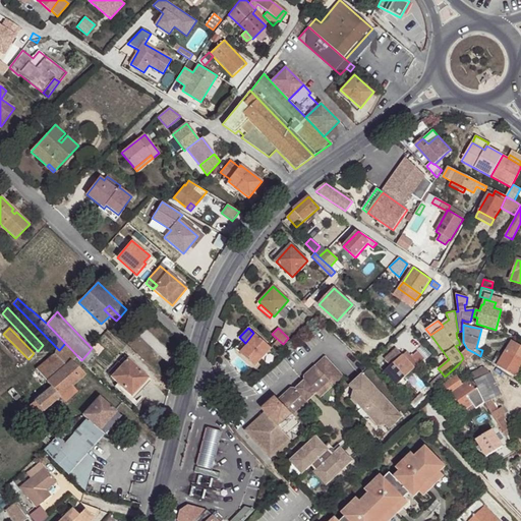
[(481,329),(476,348),(482,350),(488,331),(481,329)]
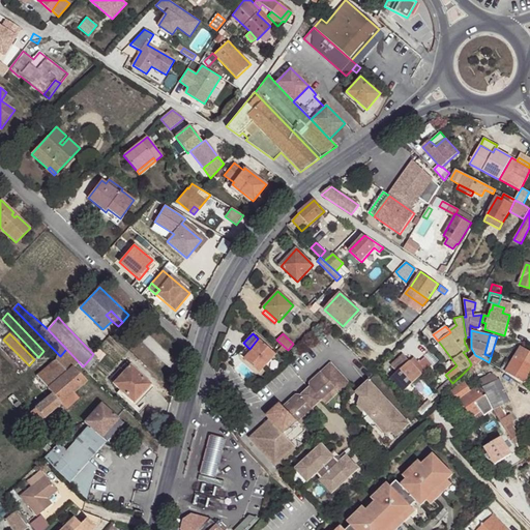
[(260,373),(275,354),(258,339),(249,349),(242,357),(260,373)]
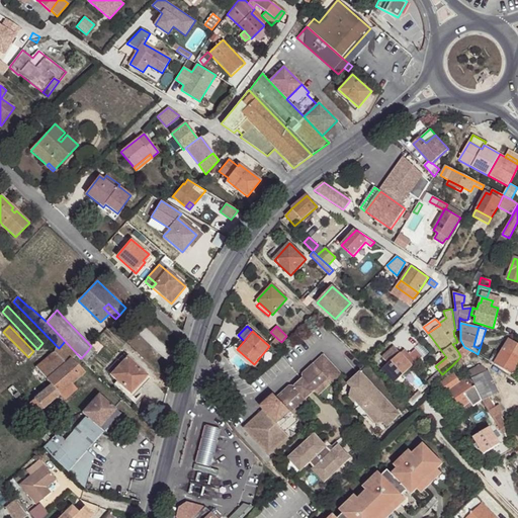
[(512,374),(515,368),(517,364),(517,345),(509,340),(499,358),(495,365),(512,374)]
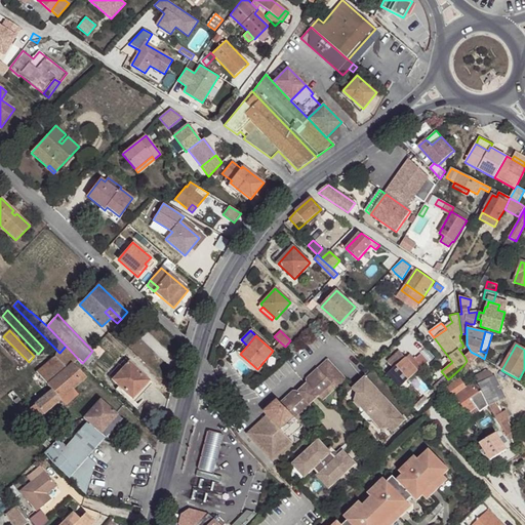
[(46,364),(57,375),(72,363),(85,377),(91,372),(86,367),(82,363),(66,346),(59,353),(46,364)]
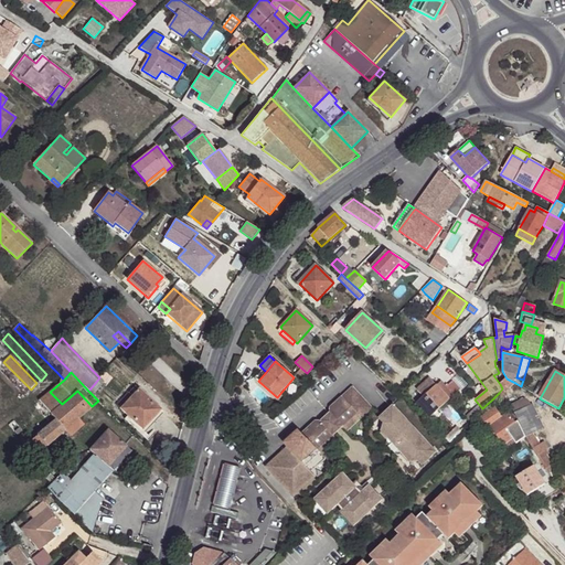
[(454,396),(446,387),(441,382),(437,385),(429,377),(417,390),(424,397),(416,403),(429,418),(449,401),(454,396)]
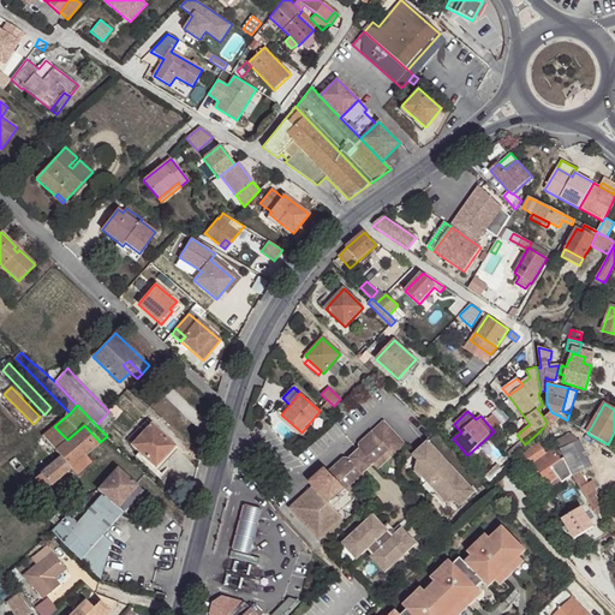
[(547,423),(549,429),(561,417),(551,412),(544,418),(547,423)]
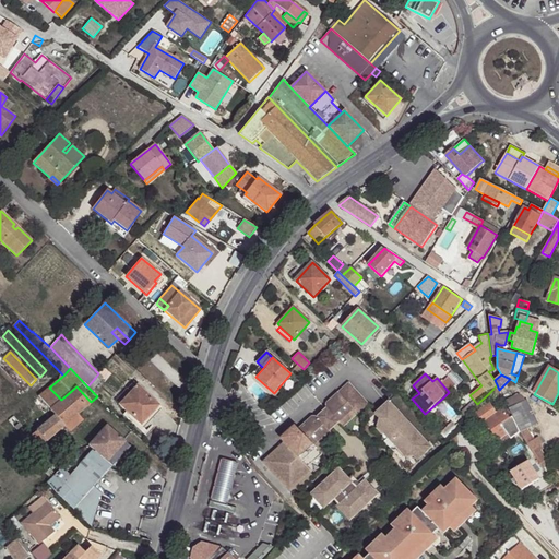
[(95,378),(87,387),(92,391),(99,382),(95,378)]
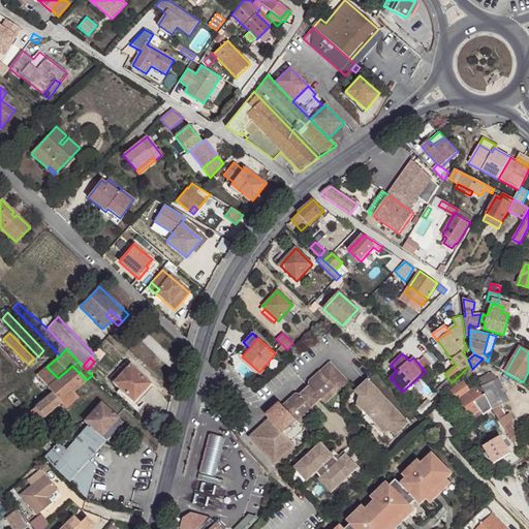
[(417,363),(425,371),(430,366),(423,358),(417,363)]
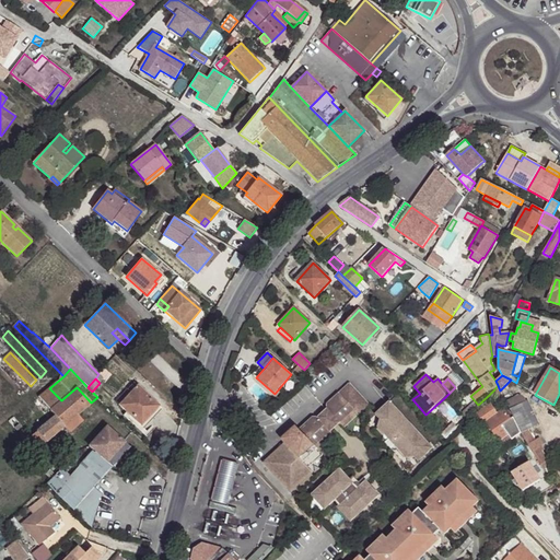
[(126,388),(130,393),(137,385),(132,382),(126,388)]
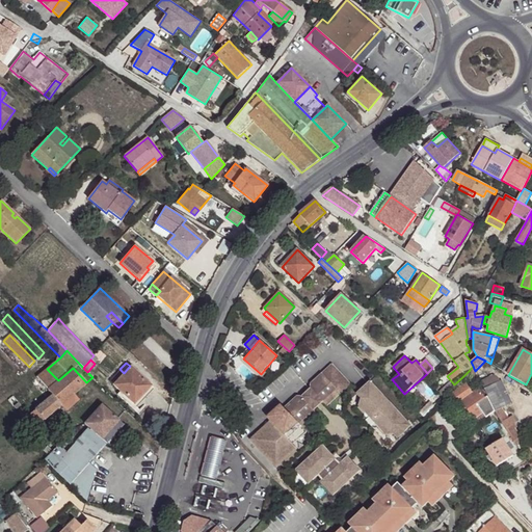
[(311,390),(323,402),(336,390),(340,394),(350,384),(331,365),(311,384),(311,390)]
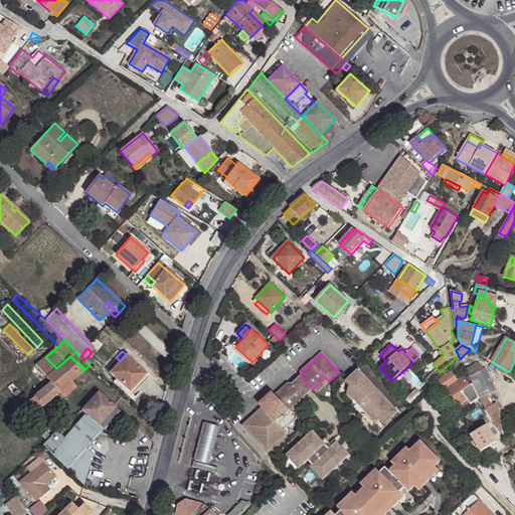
[(486,359),(492,363),(496,356),(489,353),(486,359)]
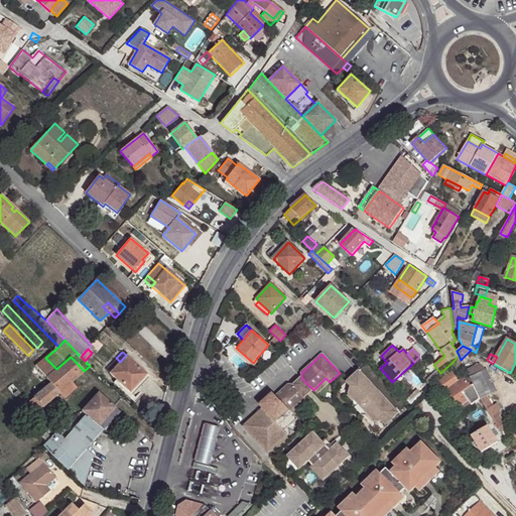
[(147,375),(126,355),(120,362),(116,366),(109,373),(130,393),(147,375)]
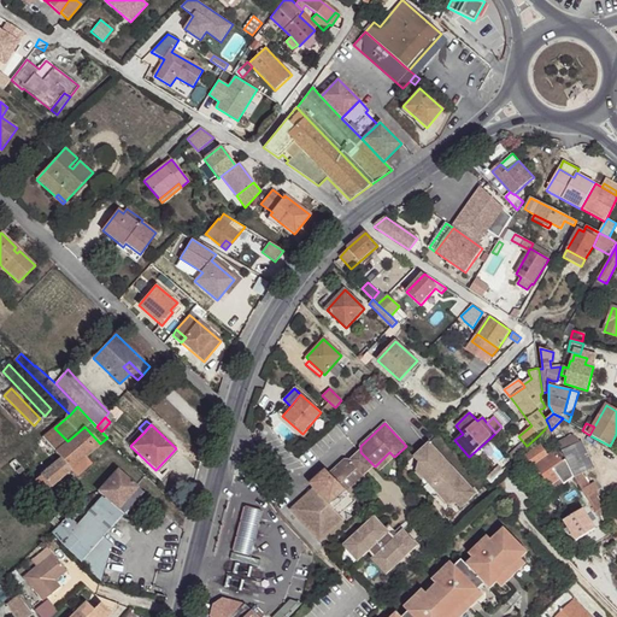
[(31,483),(41,495),(70,470),(84,458),(100,444),(84,427),(68,441),(56,453),(62,459),(31,483)]
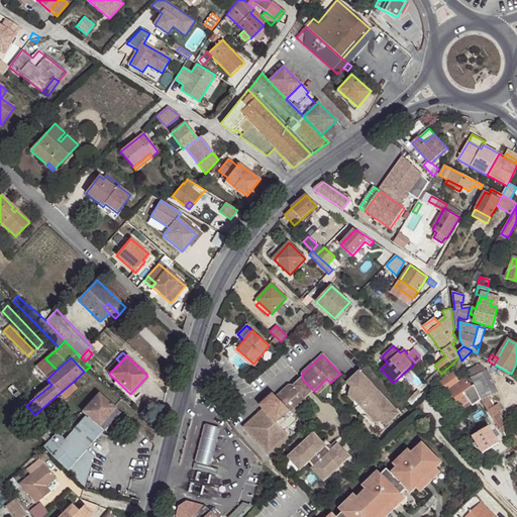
[(45,358),(36,368),(46,380),(57,370),(45,358)]
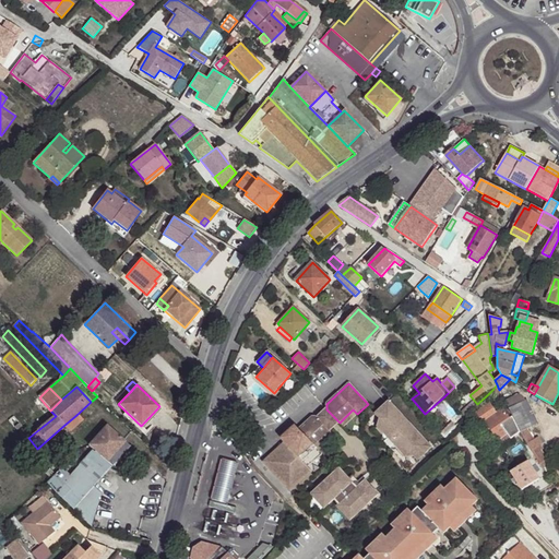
[(115,400),(118,404),(126,396),(121,393),(115,400)]
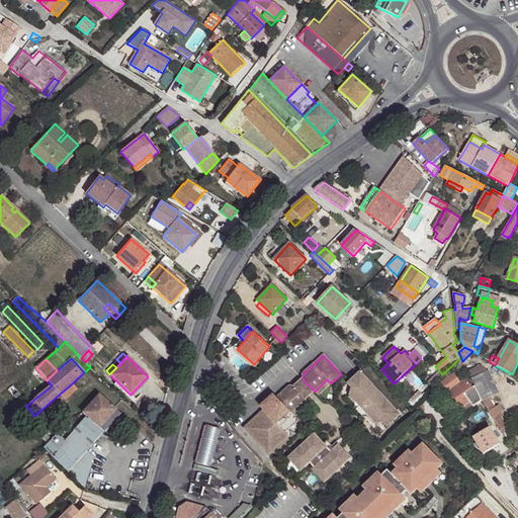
[(467,371),(482,400),(488,398),(498,393),(488,370),(481,364),(467,371)]
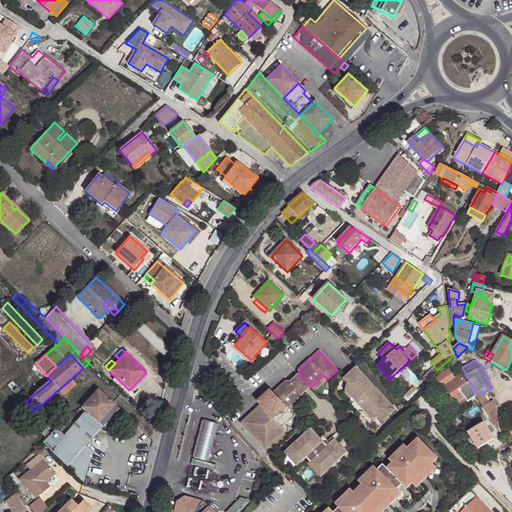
[(376,389),(356,368),(350,374),(352,376),(345,383),(347,385),(360,399),(363,401),(376,389)]
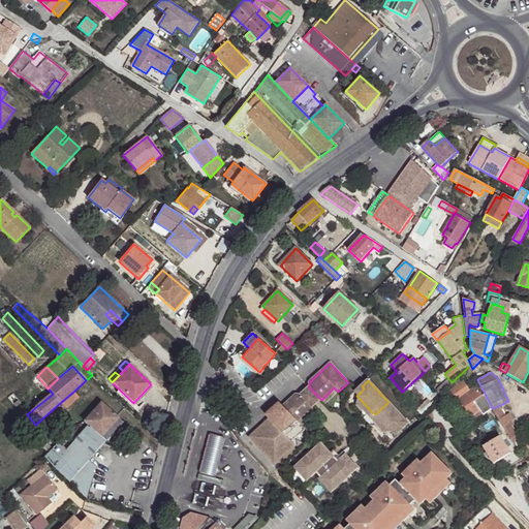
[(484,415),(491,409),(481,387),(478,390),(475,385),(469,390),(464,381),(450,391),(457,400),(460,398),(465,405),(472,415),(479,410),(484,415)]
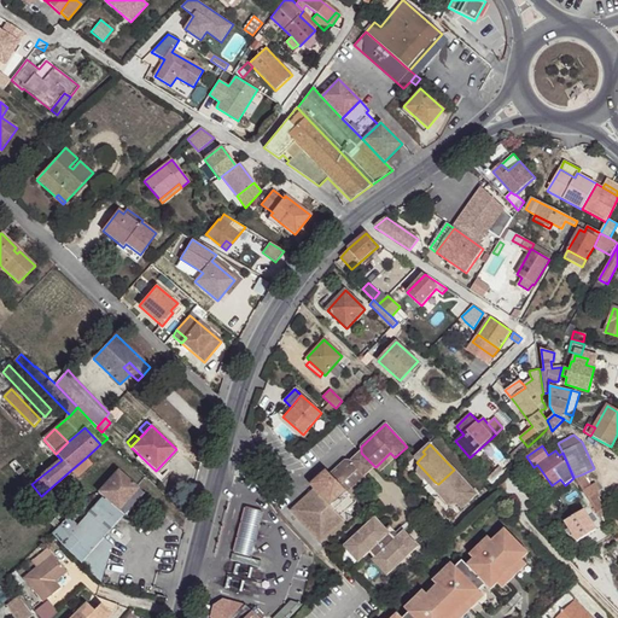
[(514,461),(522,453),(517,448),(509,456),(514,461)]
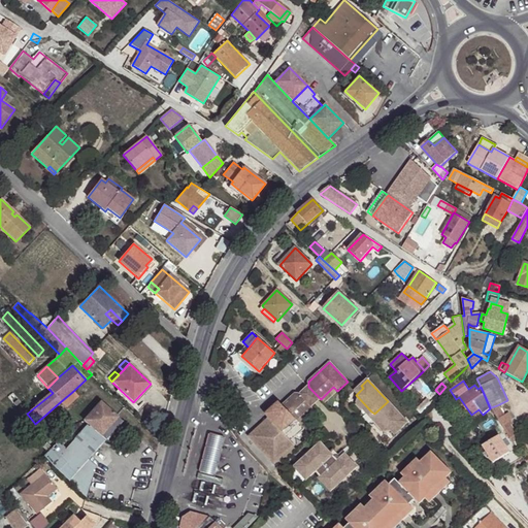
[(361,386),(354,392),(356,395),(363,388),(361,386)]
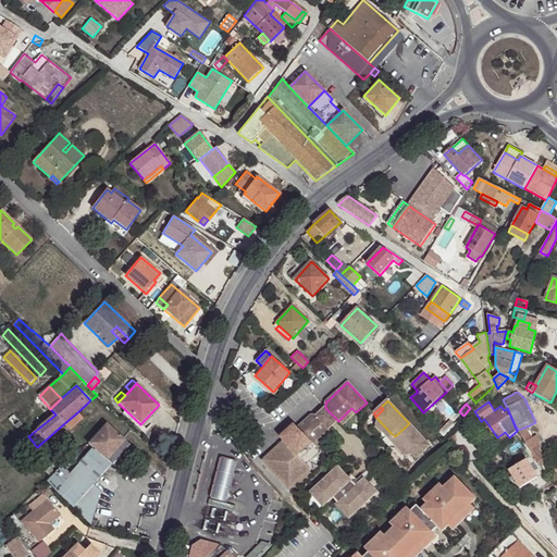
[(325,408),(316,416),(329,430),(338,421),(325,408)]
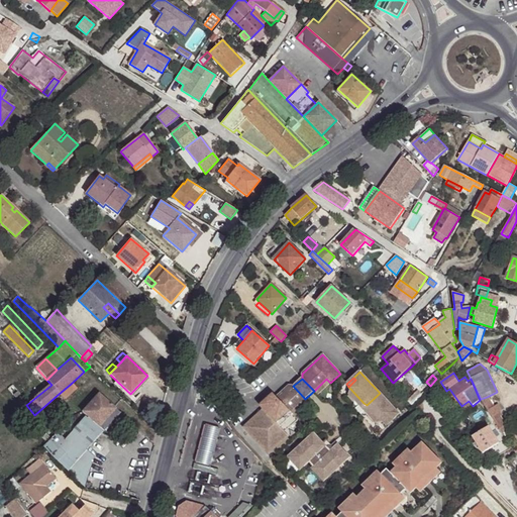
[(314,391),(317,395),(330,383),(326,379),(314,391)]
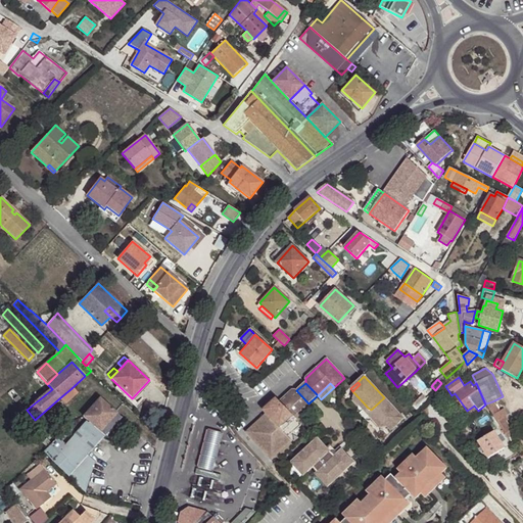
[(72,388),(59,398),(63,403),(76,393),(72,388)]
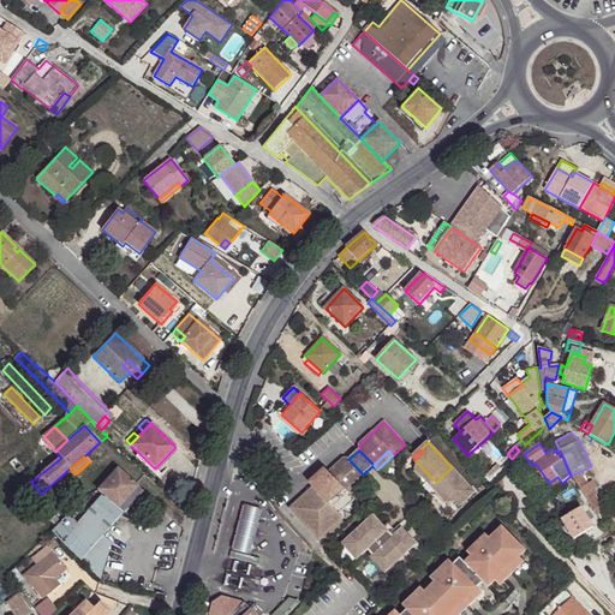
[(314,488),(291,509),(320,541),(344,519),(339,514),(354,500),(350,495),(346,490),(363,475),(348,459),(344,459),(328,472),(326,470),(310,483),(314,488)]
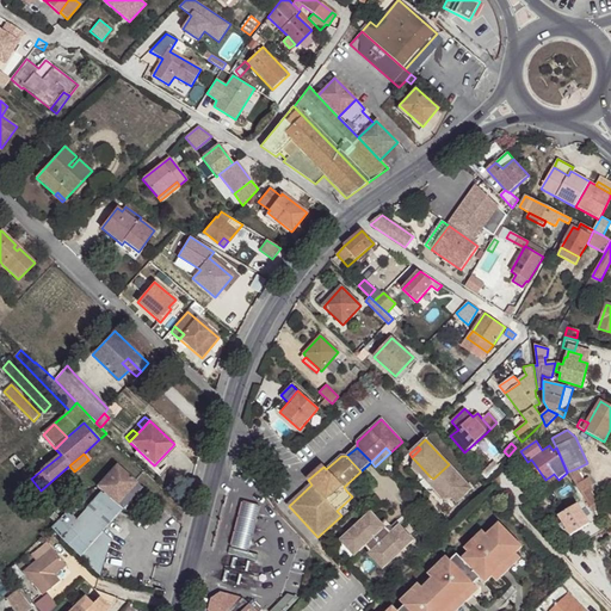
[(430,476),(414,460),(412,467),(420,475),(425,481),(430,476)]
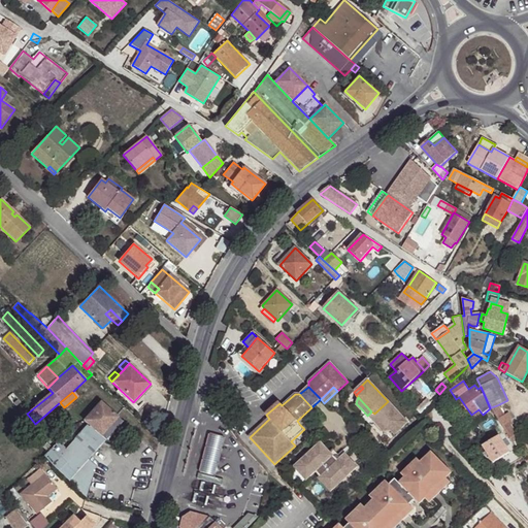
[(454,401),(459,408),(464,404),(459,397),(454,401)]
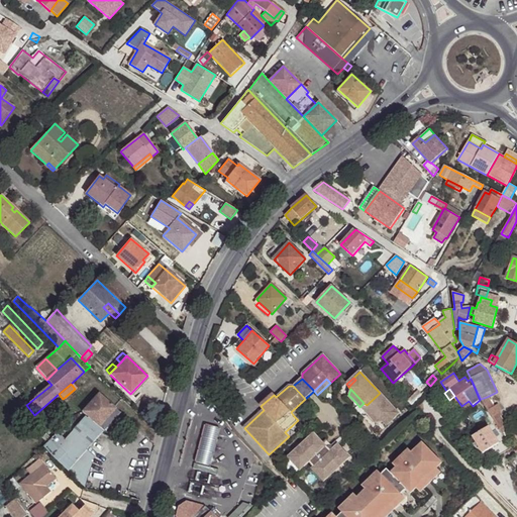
[(418,390),(407,401),(412,406),(422,395),(418,390)]
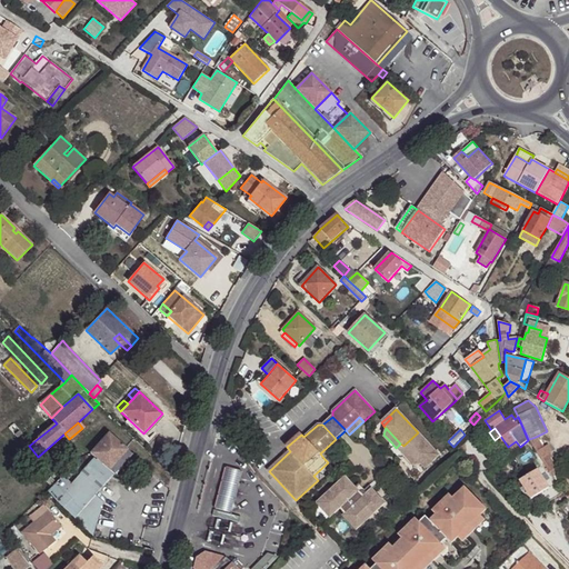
[(97,459),(113,475),(132,453),(108,432),(90,452),(97,459)]
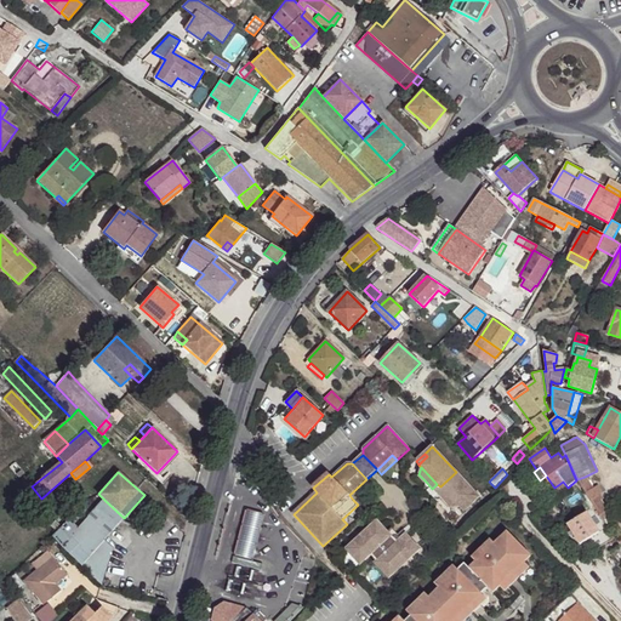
[(479,497),(456,472),(440,486),(443,490),(459,507),(461,510),(469,502),(472,505),(479,497)]
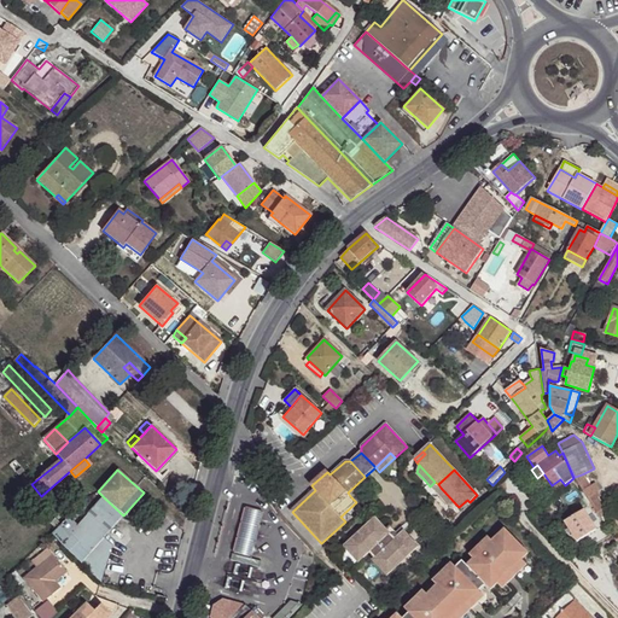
[(583,490),(590,487),(582,474),(575,477),(579,485),(583,490)]
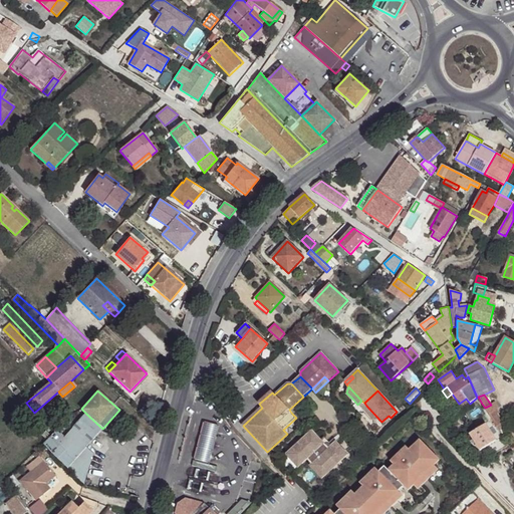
[(303,397),(289,410),(292,414),(307,401),(303,397)]
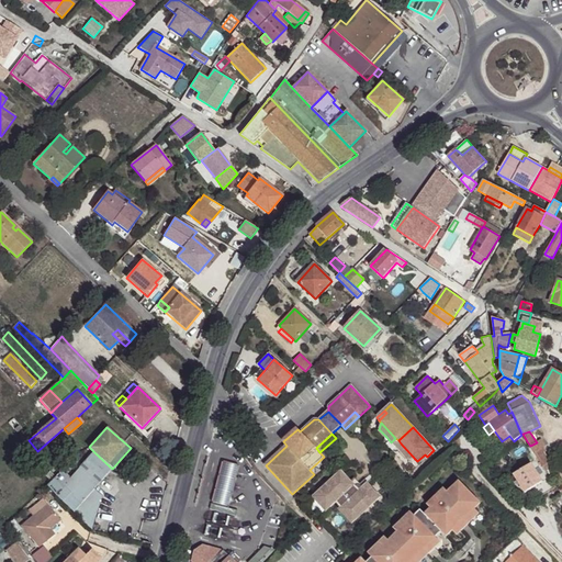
[(502,441),(506,447),(514,441),(509,436),(502,441)]
